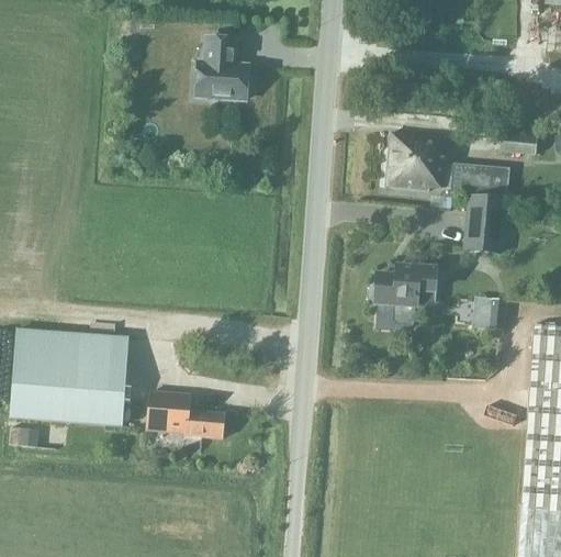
[(233,51),(235,35),(206,33),(203,66),(197,65),(194,91),(245,96),(245,89),(249,86),(250,81),(250,77),(250,73),(247,68),(247,63),(229,62),(231,53),(232,53),(233,53),(233,52),(233,51)]
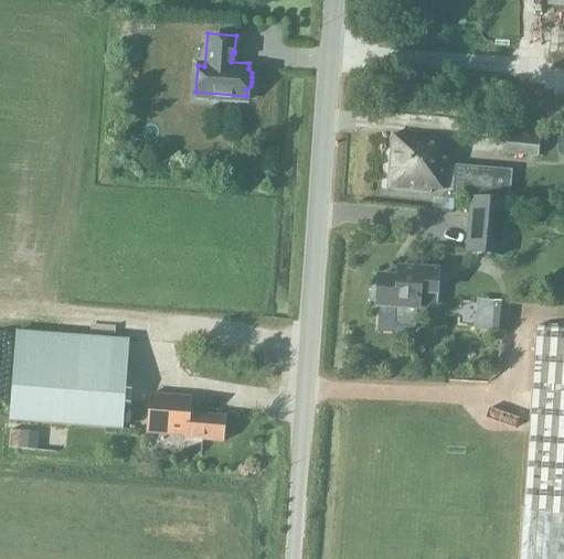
[(392,126),(392,131),(387,185),(432,190),(432,186),(445,187),(450,131),(392,126)]
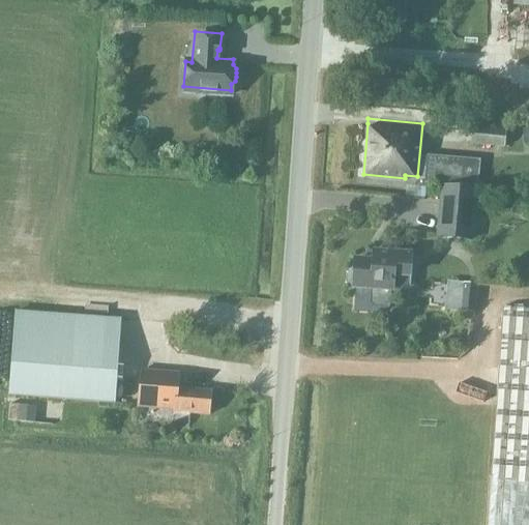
[(470,143),(505,145),(506,126),(471,124),(470,143)]
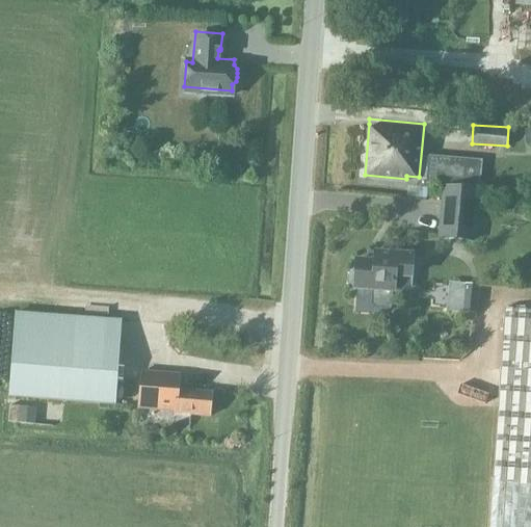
[(428,180),(478,184),(480,160),(430,155),(428,180)]
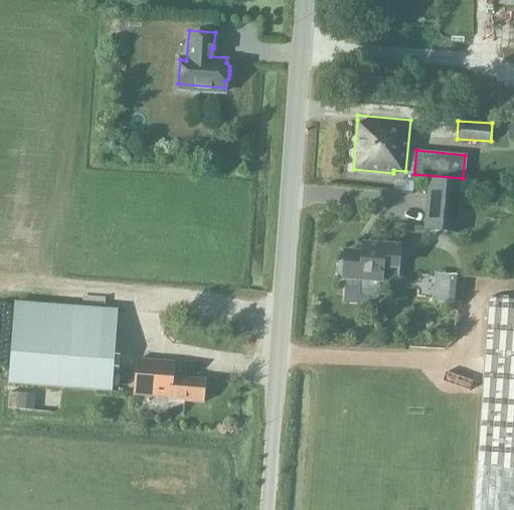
[(424,226),(457,229),(461,181),(429,178),(424,226)]
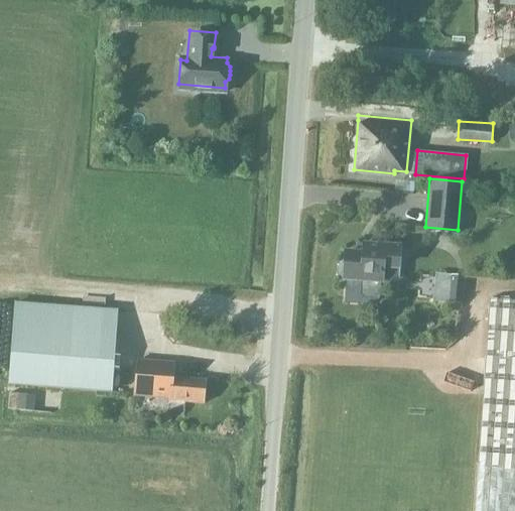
[(341,259),(340,270),(345,274),(345,276),(360,277),(359,291),(364,295),(373,296),(378,292),(379,278),(380,278),(391,279),(396,275),(399,244),(364,242),(364,250),(347,250),(346,256),(341,259)]
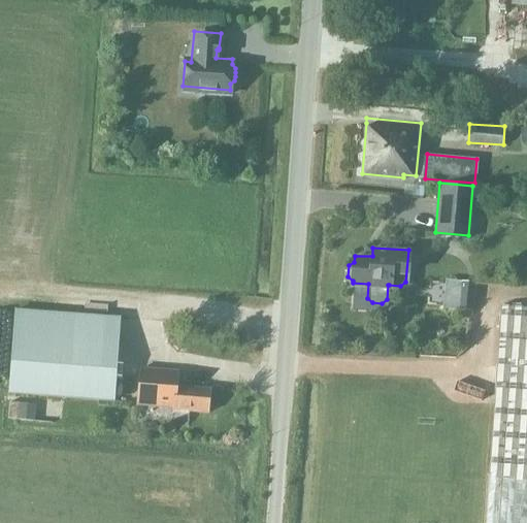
[(461,278),(458,305),(472,307),(475,280),(461,278)]
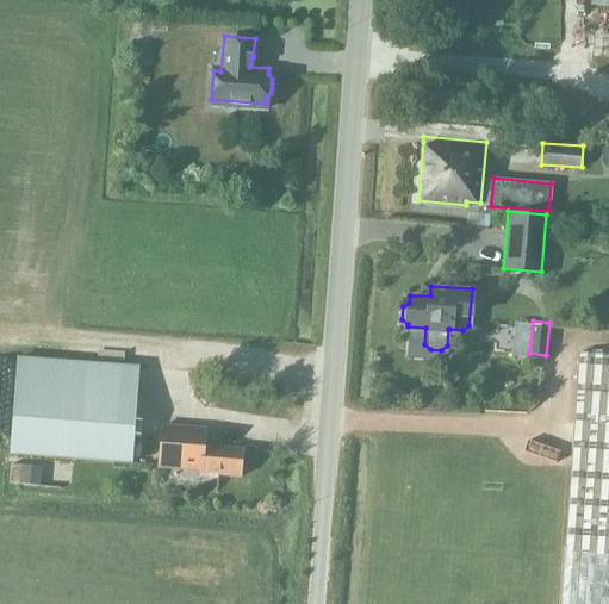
[(608,603),(608,356),(579,355),(573,442),(561,603),(608,603)]
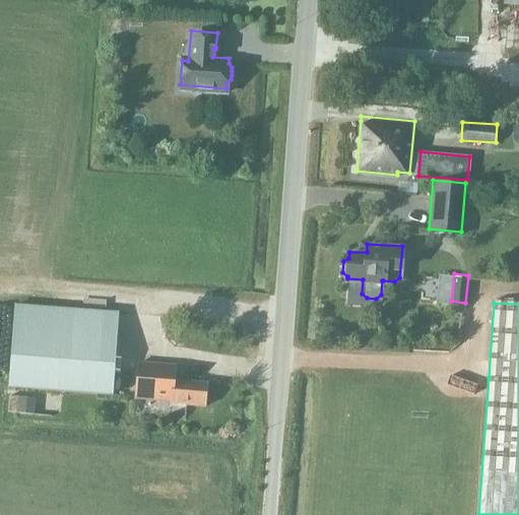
[(8,384),(109,391),(116,310),(14,304),(8,384)]
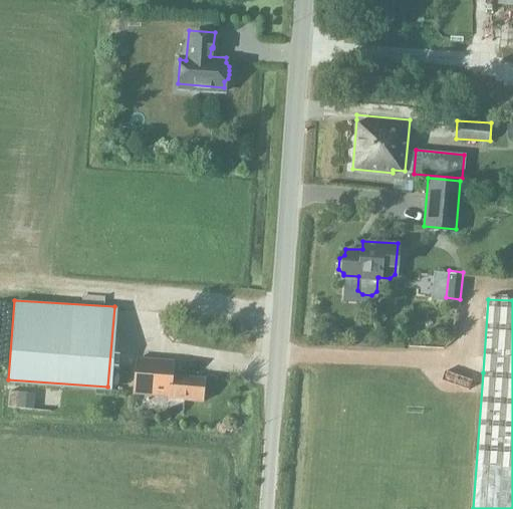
[(173,357),(157,356),(135,354),(132,388),(166,391),(166,395),(200,398),(202,374),(172,372),(173,357)]
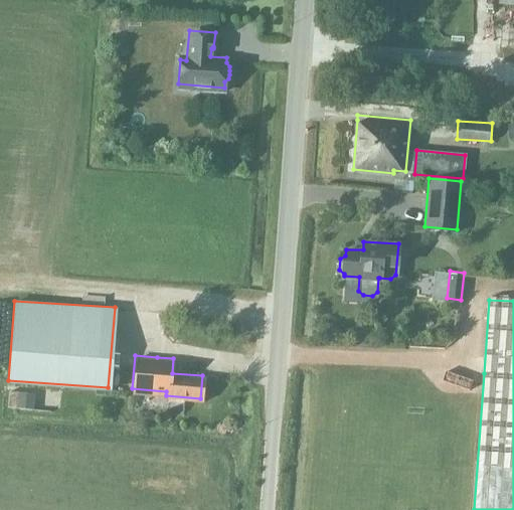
[(9,387),(7,403),(33,405),(34,390),(9,387)]
